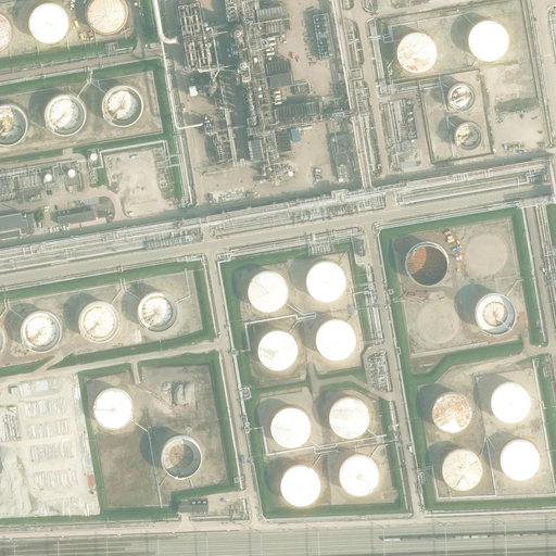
[(126,12),(126,10),(126,8),(125,4),(124,1),(122,0),(89,0),(90,0),(88,3),(87,7),(86,11),(87,15),(87,19),(88,21),(89,23),(91,25),(93,27),(95,28),(99,30),(102,32),(104,32),(106,32),(110,32),(112,32),(114,30),(117,28),(121,26),(123,23),(125,20),(126,16),(126,12)]
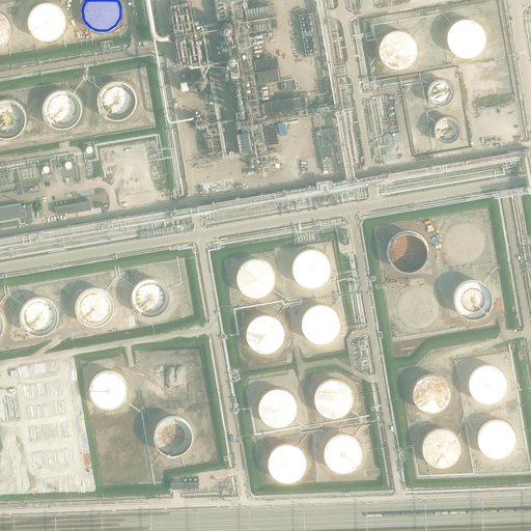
[(257,168),(258,168),(270,166),(267,152),(279,150),(274,116),(307,111),(305,94),(263,101),(260,81),(279,78),(275,55),(267,57),(262,29),(278,27),(274,3),(244,8),(242,0),(215,0),(240,148),(254,146),(257,168)]
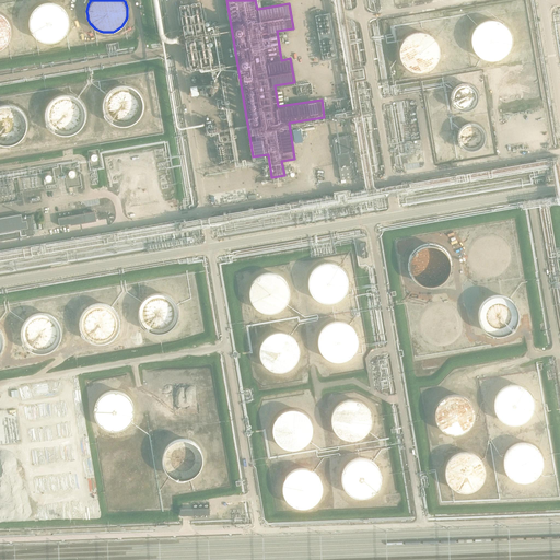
[(69,22),(69,21),(69,16),(68,13),(67,11),(66,9),(63,7),(59,4),(56,2),(53,1),(50,1),(48,1),(45,1),(42,3),(38,4),(36,6),(35,8),(33,11),(31,14),(30,18),(30,22),(30,25),(31,28),(33,32),(35,35),(37,37),(41,39),(43,41),(45,41),(48,42),(53,41),(56,41),(58,39),(60,38),(63,36),(66,33),(68,28),(69,25),(69,22)]
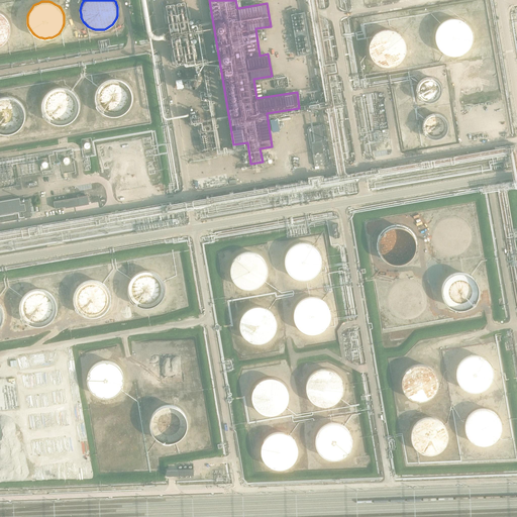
[(166,4),(175,64),(195,61),(186,1),(166,4)]
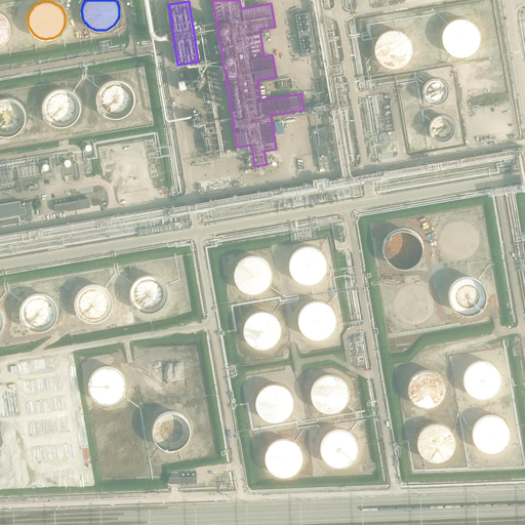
[(0,46),(3,45),(9,39),(11,28),(8,18),(2,12),(0,11),(0,46)]
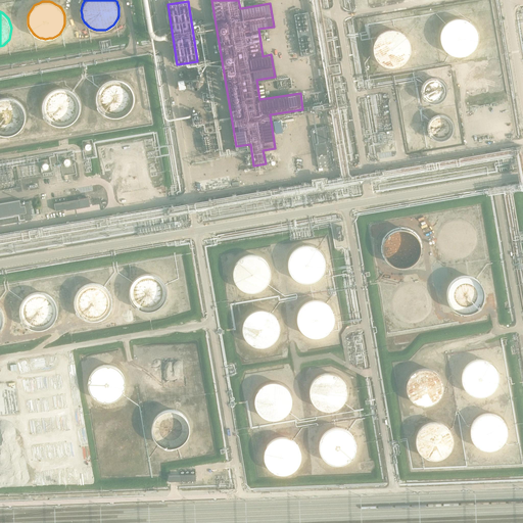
[(301,56),(315,54),(307,12),(294,14),(301,56)]
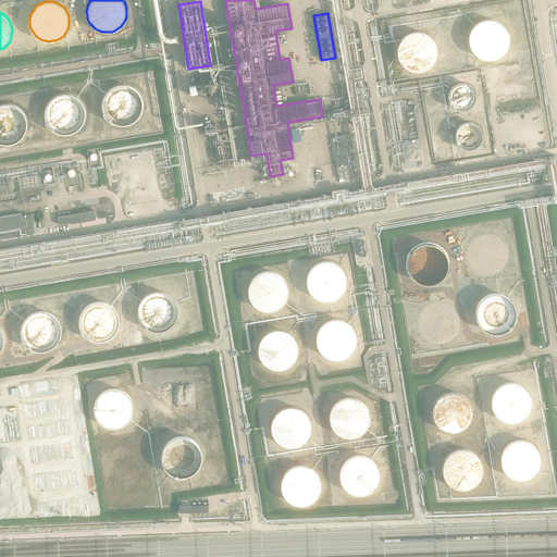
[(508,41),(508,38),(508,35),(507,33),(506,29),(504,26),(502,24),(499,22),(496,21),(494,20),(491,19),(487,19),(484,20),(481,21),(478,22),(475,24),(473,26),(471,29),(470,33),(469,35),(469,38),(469,41),(470,45),(471,48),(473,51),(475,53),(478,56),(481,57),(484,58),(487,59),(491,59),(494,58),(496,57),(499,56),(502,53),(504,51),(506,48),(507,45),(508,41)]
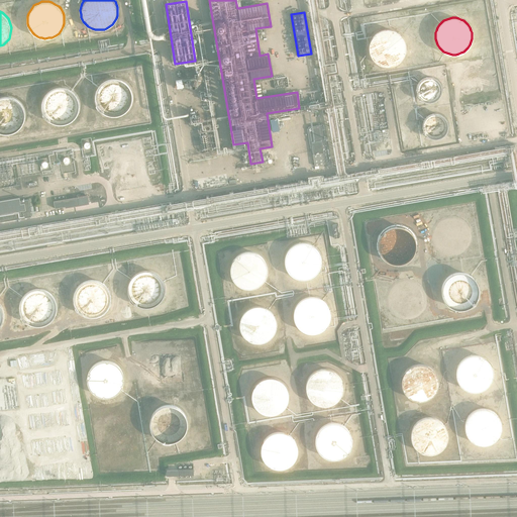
[(405,49),(406,46),(405,43),(405,41),(403,38),(402,35),(400,33),(398,31),(395,30),(392,29),(389,28),(386,28),(383,28),(380,29),(378,30),(375,32),(373,34),(371,36),(370,39),(369,42),(369,45),(369,48),(369,52),(370,55),(371,57),(373,60),(375,62),(378,63),(380,65),(383,65),(386,66),(389,66),(392,65),(395,64),(398,63),(400,61),(402,58),(403,56),(405,53),(405,49)]
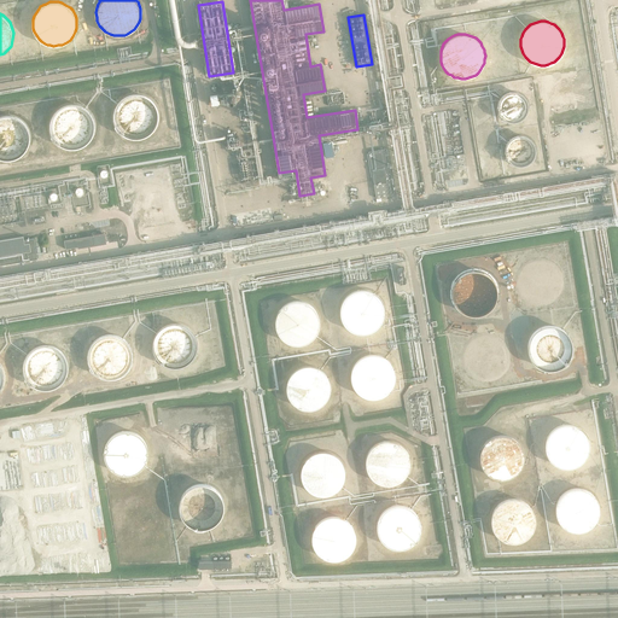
[(211,104),(242,99),(239,83),(238,83),(221,86),(222,92),(210,93),(211,104)]
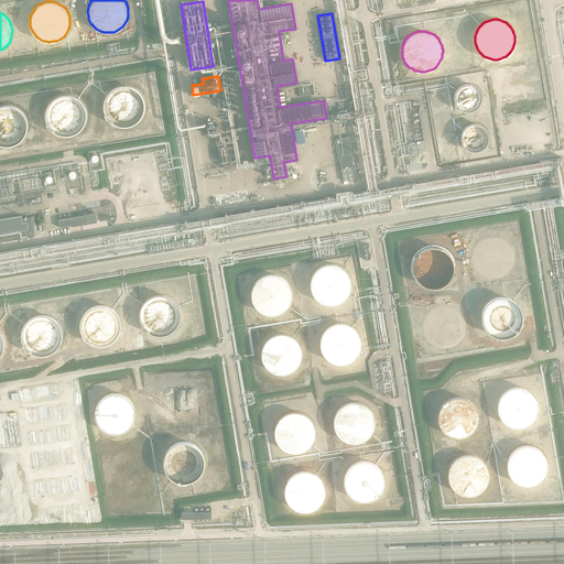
[(483,99),(483,97),(483,94),(481,91),(480,89),(478,87),(476,85),(474,84),(472,83),(468,83),(466,83),(463,83),(461,84),(458,86),(456,88),(455,90),(454,93),(453,96),(453,98),(454,101),(455,104),(456,106),(458,108),(461,109),(463,110),(466,111),(468,111),(472,111),(474,110),(476,109),(478,107),(480,105),(481,102),(483,99)]
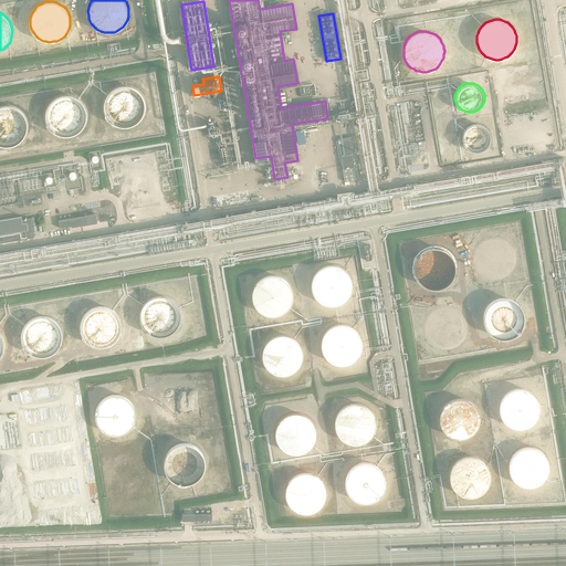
[(315,84),(299,86),(301,97),(316,94),(315,84)]
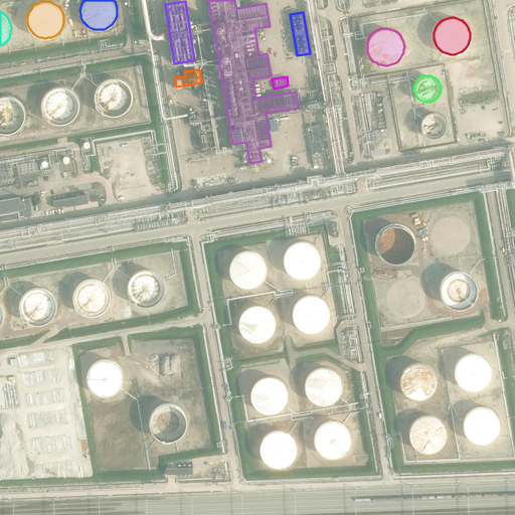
[(132,97),(132,94),(131,90),(129,87),(127,84),(124,81),(122,80),(120,79),(118,78),(115,78),(111,78),(109,79),(107,79),(104,81),(103,82),(101,83),(99,86),(97,90),(96,92),(96,93),(96,97),(96,100),(96,102),(97,104),(99,107),(101,110),(102,111),(104,112),(106,114),(109,115),(113,115),(117,115),(119,115),(121,114),(124,112),(127,110),(129,107),(131,104),(132,101),(132,97)]
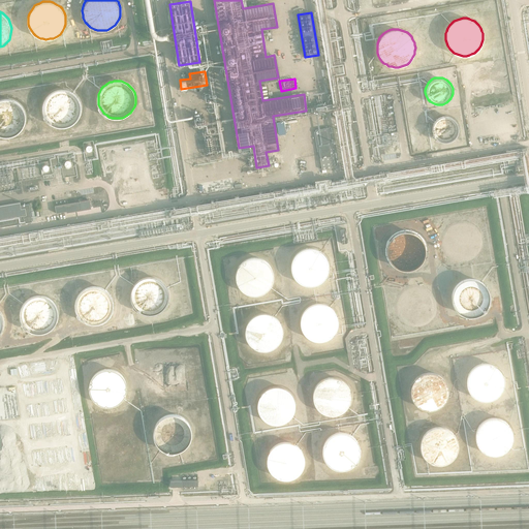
[(81,107),(81,104),(80,100),(78,97),(75,94),(72,92),(69,90),(66,89),(64,89),(62,89),(59,89),(57,89),(55,90),(54,91),(51,92),(49,94),(47,97),(44,100),(43,101),(43,103),(43,107),(43,111),(44,115),(45,118),(47,119),(49,121),(51,123),(54,125),(57,126),(59,126),(61,126),(64,126),(67,126),(69,125),(72,123),(74,121),(76,119),(78,118),(80,115),(80,113),(81,112),(81,107)]
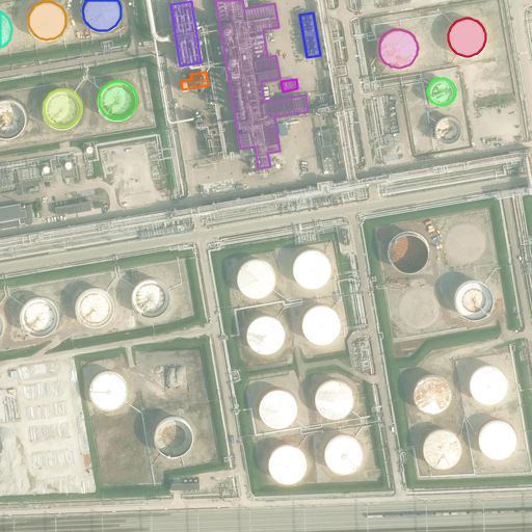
[(0,137),(9,139),(18,135),(24,129),(26,118),(23,108),(17,102),(8,99),(0,100),(0,137)]
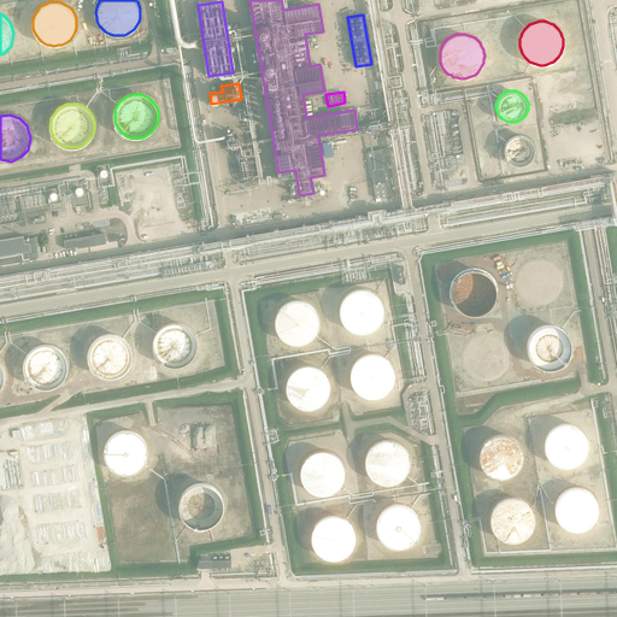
[(242,178),(256,176),(251,141),(240,144),(238,133),(225,135),(228,148),(236,146),(242,178)]
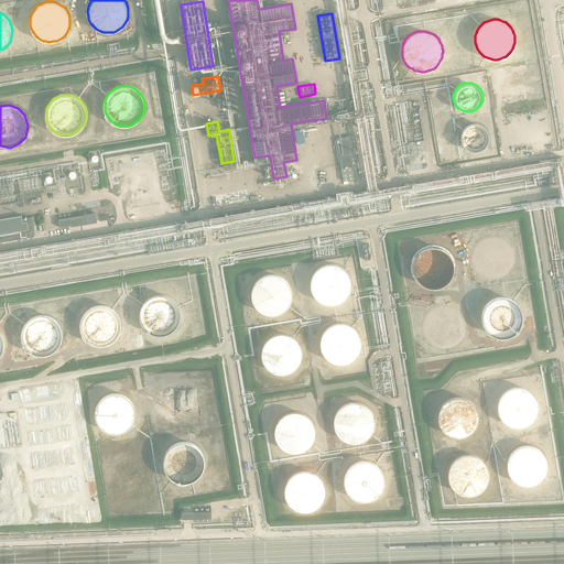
[(488,139),(488,137),(488,133),(487,131),(486,129),(485,127),(483,126),(480,123),(478,123),(475,122),(473,122),(470,123),(467,125),(465,126),(464,128),(463,130),(462,132),(461,136),(461,138),(462,140),(463,142),(464,144),(465,147),(467,149),(470,150),(473,150),(475,150),(478,150),(480,149),(483,148),(485,145),(486,144),(487,141),(488,139)]
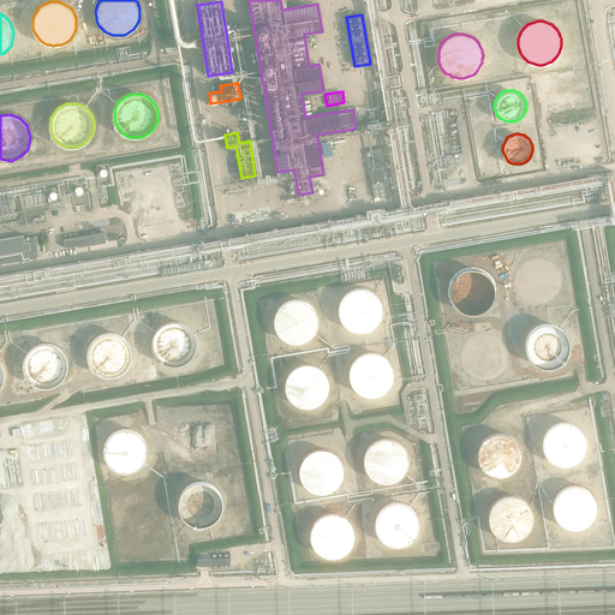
[(384,149),(368,151),(374,197),(392,195),(384,149)]
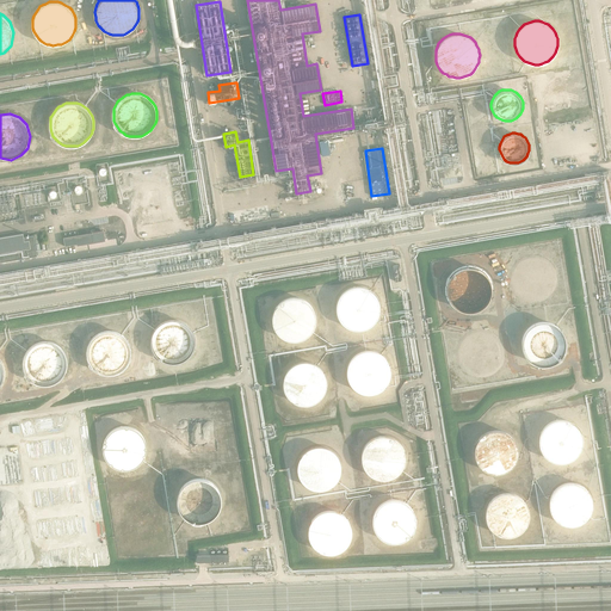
[(48,191),(51,207),(60,204),(57,189),(48,191)]
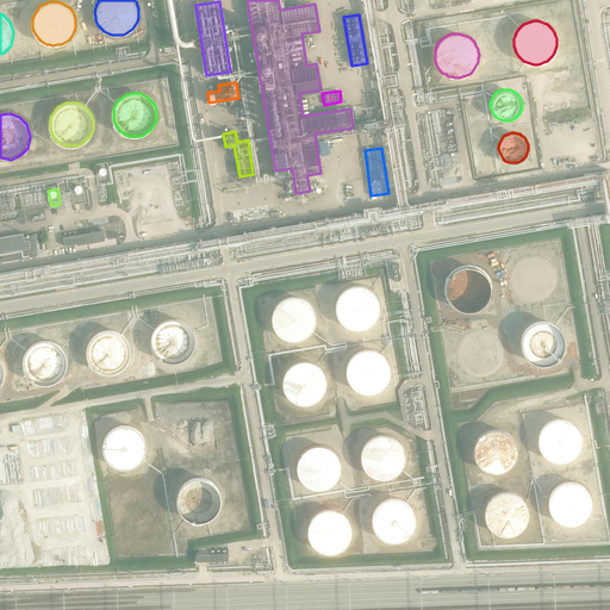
[(104,231),(63,237),(64,247),(76,244),(76,246),(105,241),(104,231)]
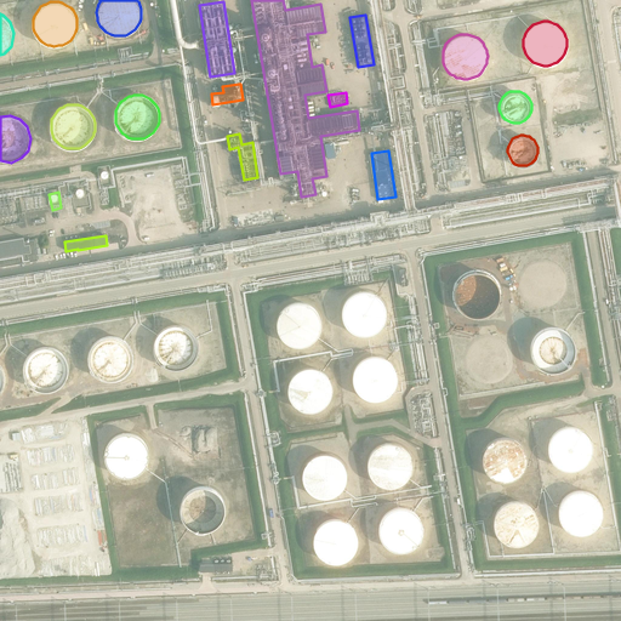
[(0,266),(38,261),(34,239),(24,240),(23,238),(0,241),(0,266)]
